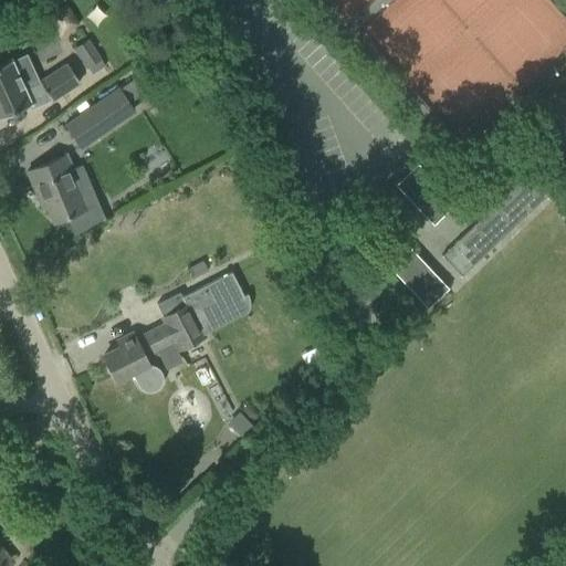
[(85,69),(86,67),(92,75),(104,66),(100,59),(101,59),(86,38),(72,48),(85,69)]
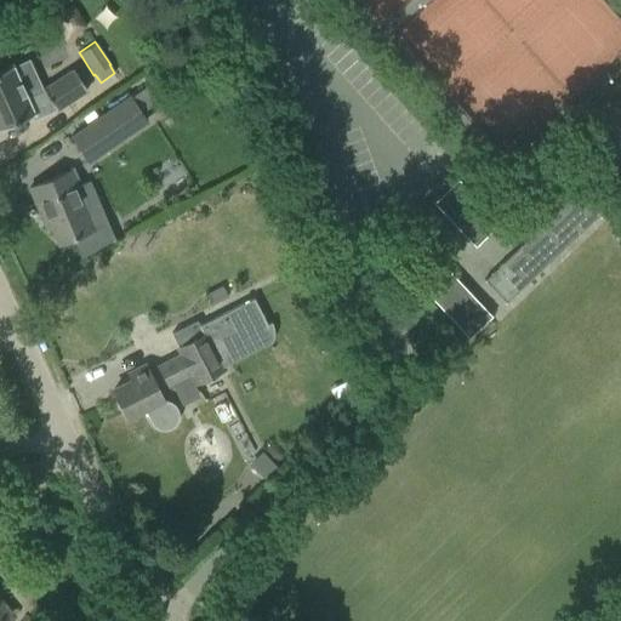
[(56,109),(86,90),(72,69),(41,89),(24,97),(10,64),(0,69),(0,127),(29,115),(32,120),(55,109),(56,109)]
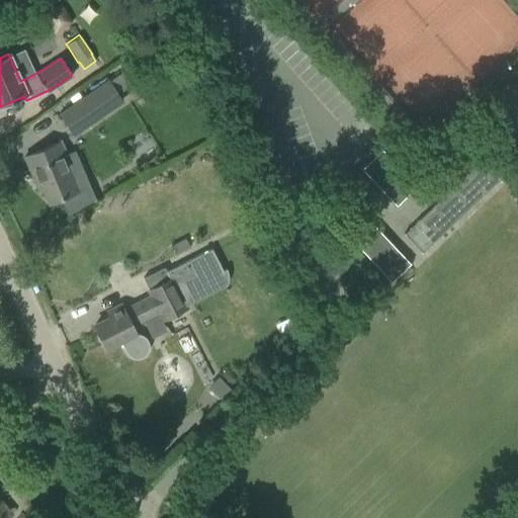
[(121,100),(108,81),(92,92),(91,91),(58,114),(73,136),(106,113),(105,111),(121,100)]
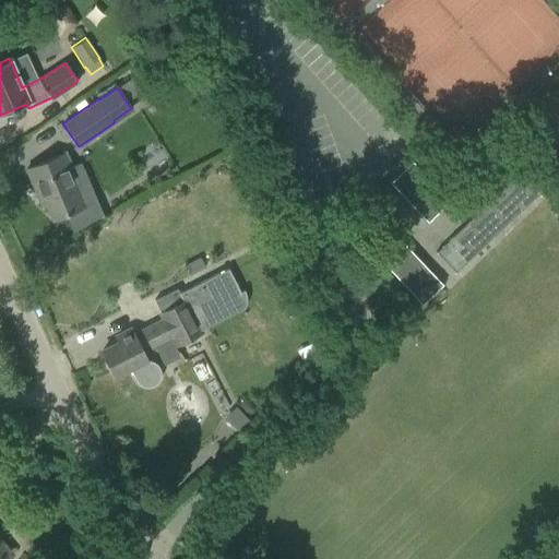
[(63,153),(26,168),(32,182),(38,199),(40,199),(42,202),(40,203),(42,205),(46,204),(52,219),(63,215),(72,234),(87,225),(79,204),(95,198),(80,163),(71,166),(69,167),(63,153)]
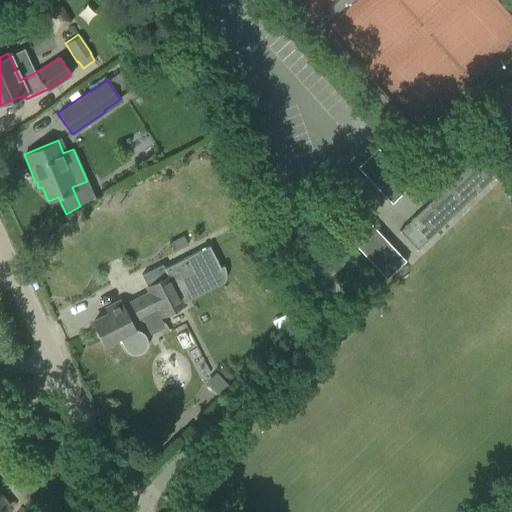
[(357,168),(391,203),(411,184),(376,150),(357,168)]
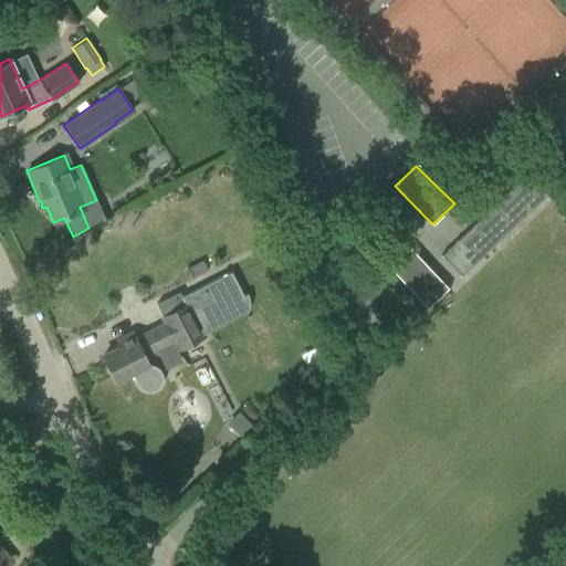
[(440,254),(460,275),(545,196),(525,175),(440,254)]
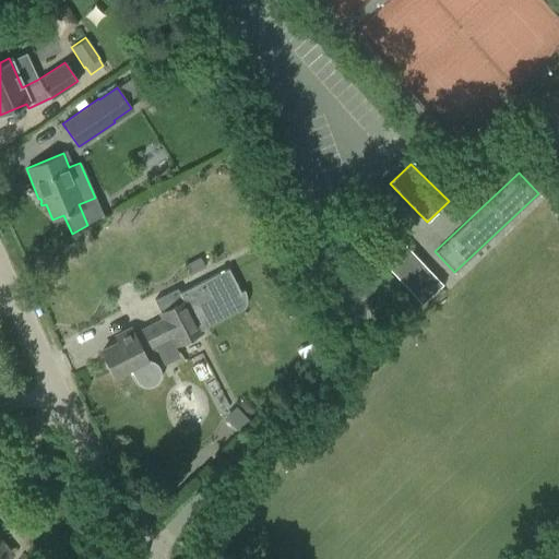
[(371,251),(421,304),(442,284),(392,232),(371,251)]
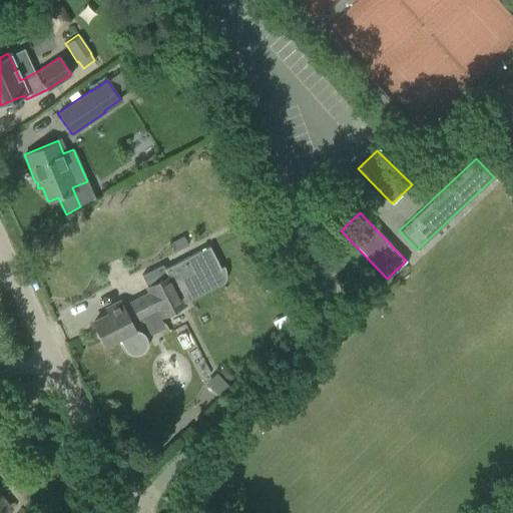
[(182,235),(169,242),(173,251),(187,244),(182,235)]
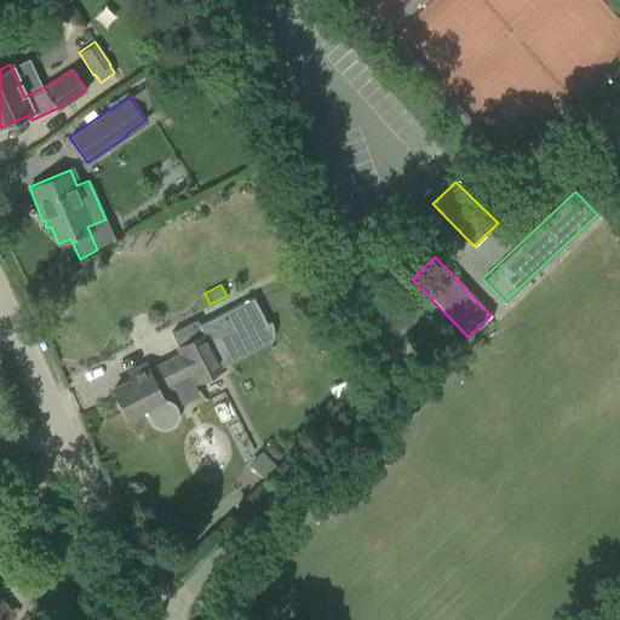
[(171,332),(178,348),(177,348),(181,355),(147,371),(144,365),(130,372),(133,378),(113,389),(126,417),(143,408),(150,422),(153,425),(156,428),(159,429),(161,429),(165,429),(168,428),(171,426),(173,424),(174,423),(176,420),(177,418),(177,414),(177,412),(176,409),(174,407),(173,405),(172,403),(170,402),(167,401),(165,400),(161,400),(156,390),(190,373),(194,382),(222,368),(213,351),(246,336),(247,338),(250,339),(252,342),(256,343),(267,337),(267,334),(268,331),(267,327),(267,325),(253,297),(199,325),(196,320),(171,332)]
